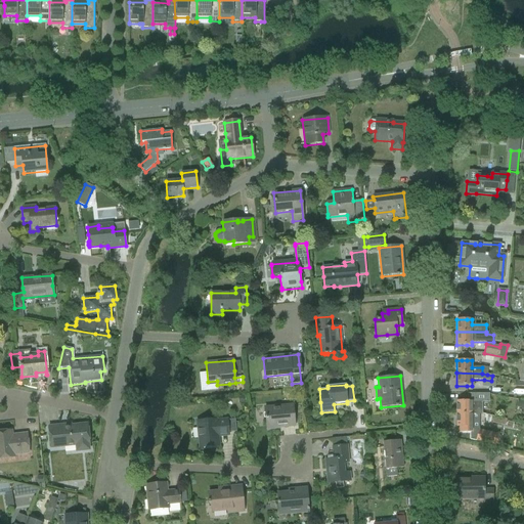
[(456,401),(456,413),(475,413),(481,413),(481,407),(481,401),(489,401),(489,394),(471,394),(471,401),(467,401),(456,401)]
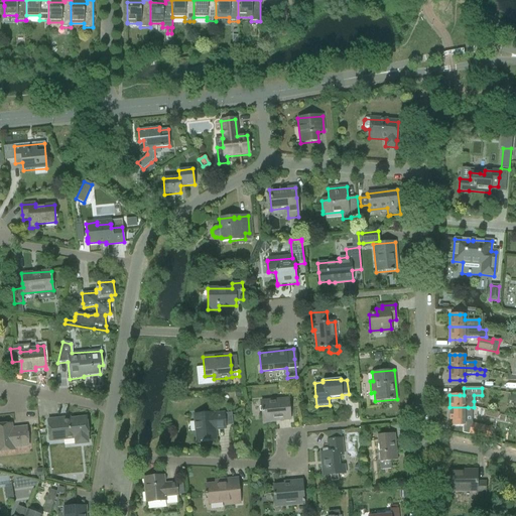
[(263,422),(290,420),(289,410),(288,399),(261,401),(263,422)]
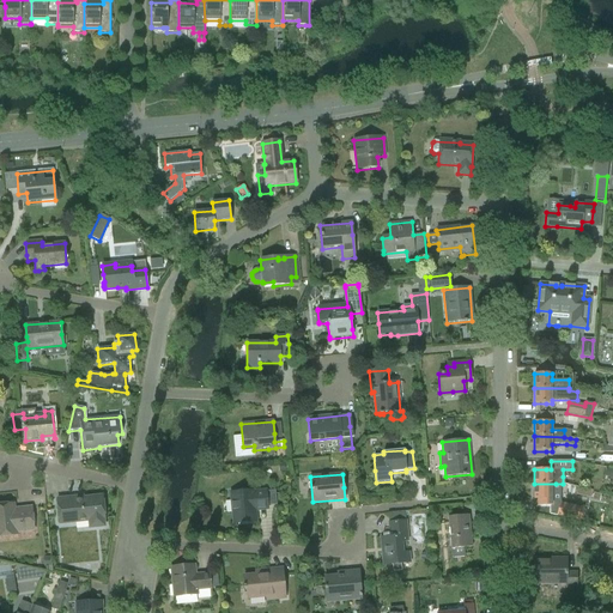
[(534,484),(534,499),(536,499),(536,507),(550,507),(550,515),(581,521),(583,508),(560,503),(560,484),(556,484),(534,484)]
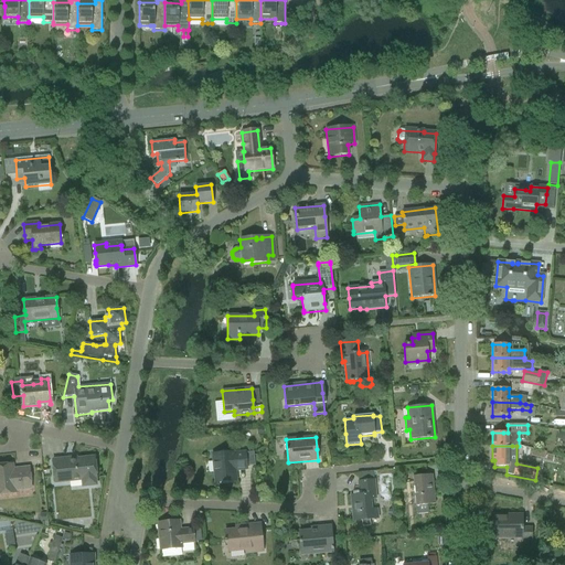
[(531,455),(531,457),(544,459),(544,457),(545,454),(545,452),(532,449),(531,455)]
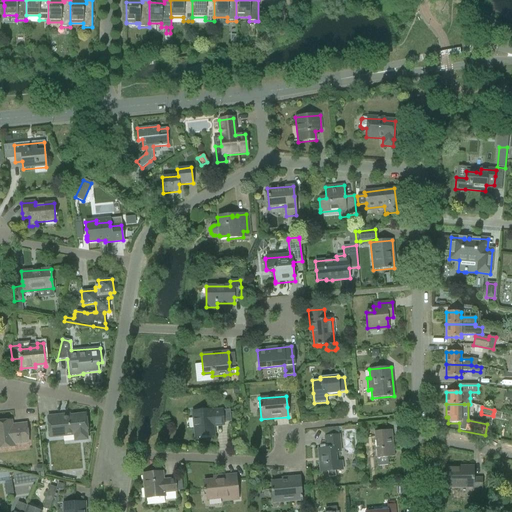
[(212,427),(223,426),(222,410),(211,411),(211,410),(193,412),(195,438),(213,436),(212,427)]
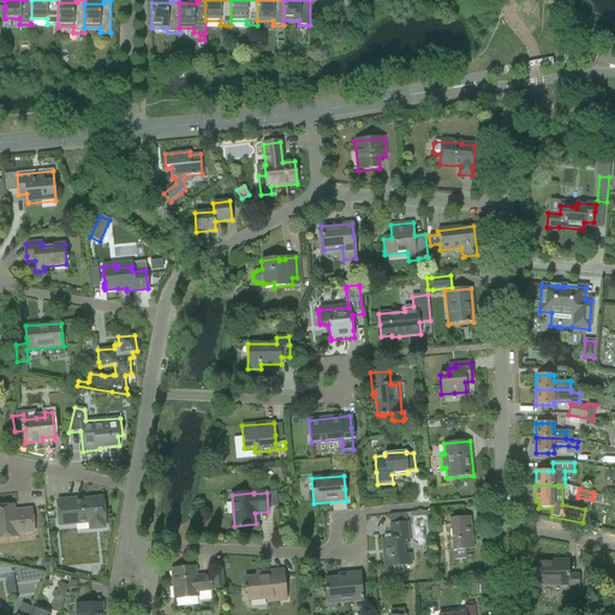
[(105,521),(102,499),(83,500),(83,499),(57,501),(60,525),(89,523),(90,530),(105,529),(103,521),(105,521)]
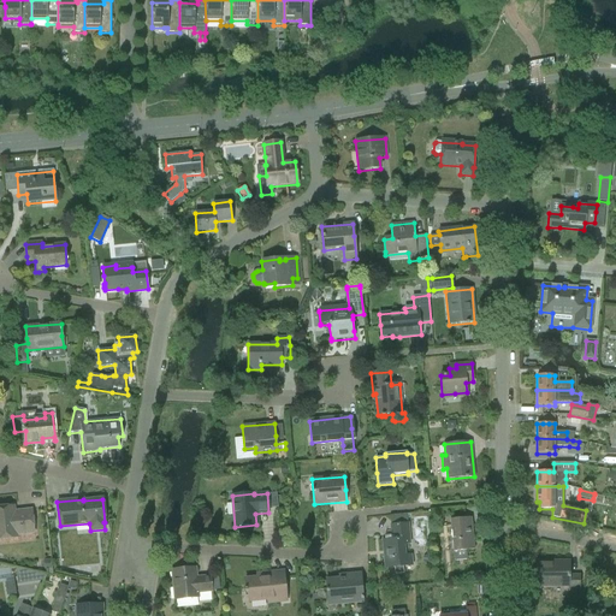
[(15,513),(13,507),(0,508),(0,539),(17,538),(17,534),(34,533),(31,510),(15,513)]
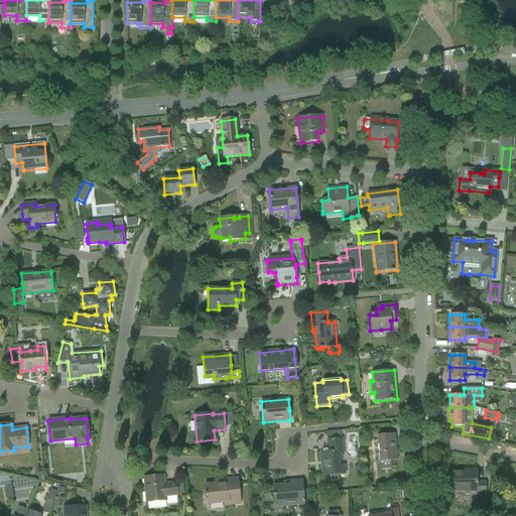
[(394,433),(377,435),(378,445),(380,463),(390,462),(397,461),(394,433)]
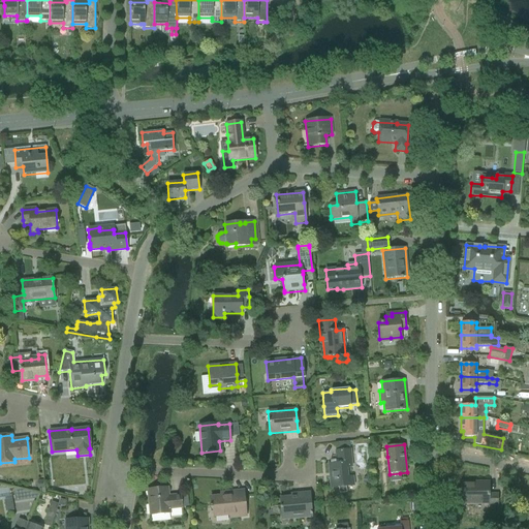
[(337,464),(329,465),(331,488),(338,488),(339,493),(346,493),(346,487),(349,487),(354,486),(353,476),(348,476),(347,468),(351,467),(351,460),(350,449),(336,452),(337,464)]
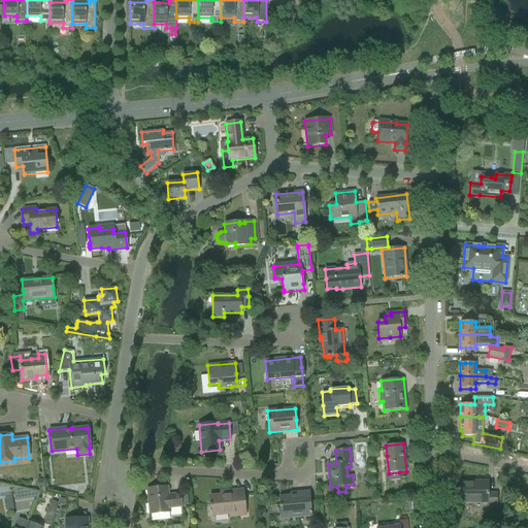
[(496,503),(496,493),(488,493),(488,482),(459,482),(459,502),(487,502),(487,507),(496,507),(496,503)]
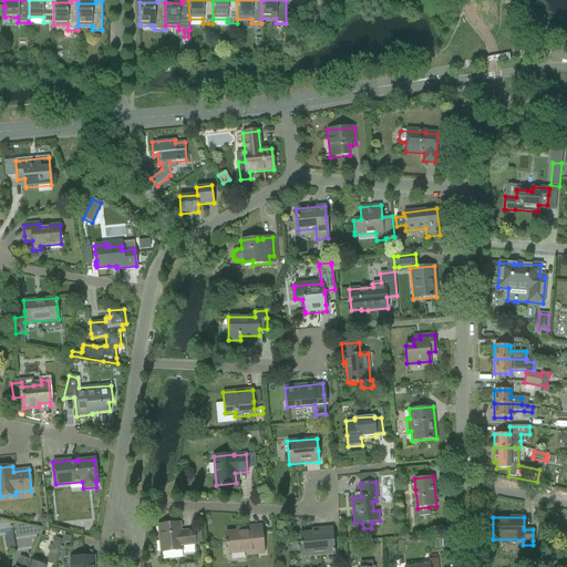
[(181,533),(179,523),(158,525),(161,553),(182,550),(182,546),(195,544),(194,532),(181,533)]
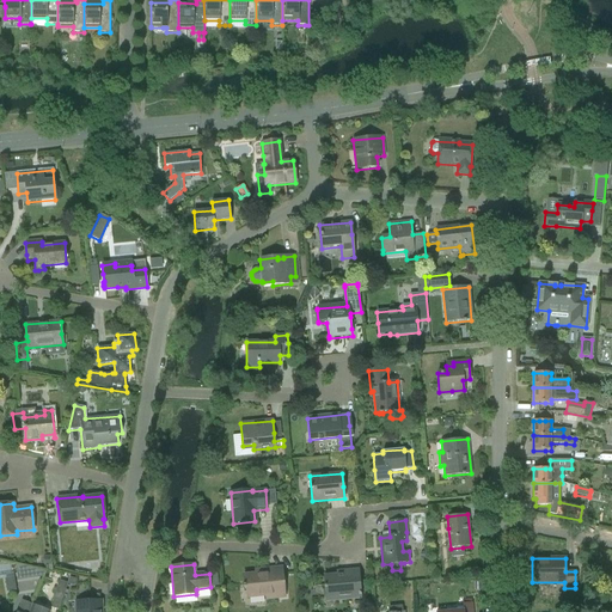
[(285,598),(282,580),(281,568),(263,570),(263,574),(244,575),(245,588),(246,588),(248,598),(267,597),(268,600),(285,598)]
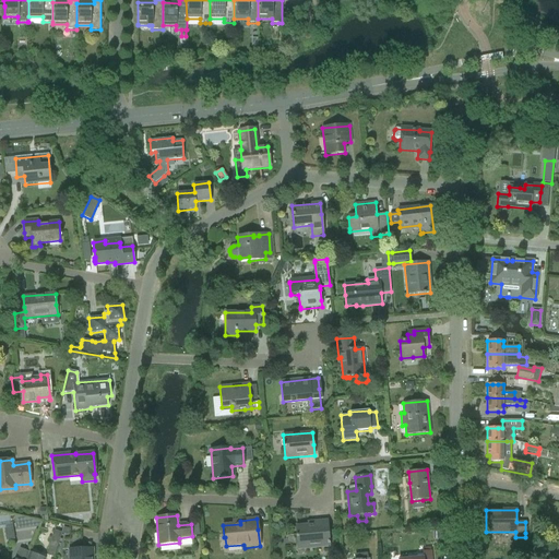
[(312,525),(295,526),(296,537),(297,547),(297,550),(330,547),(329,544),(328,532),(328,521),(312,522),(312,525)]
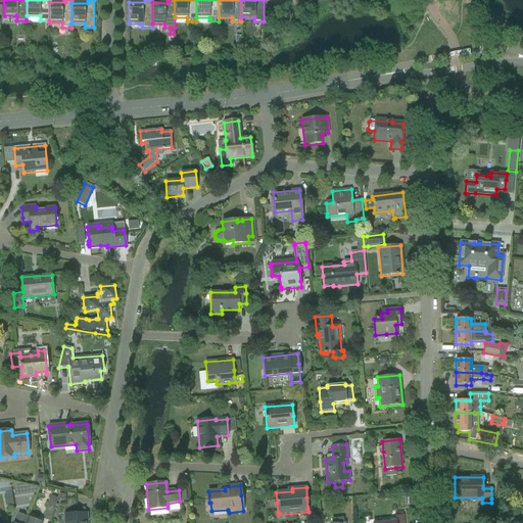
[(13,504),(10,490),(3,492),(6,505),(13,504)]
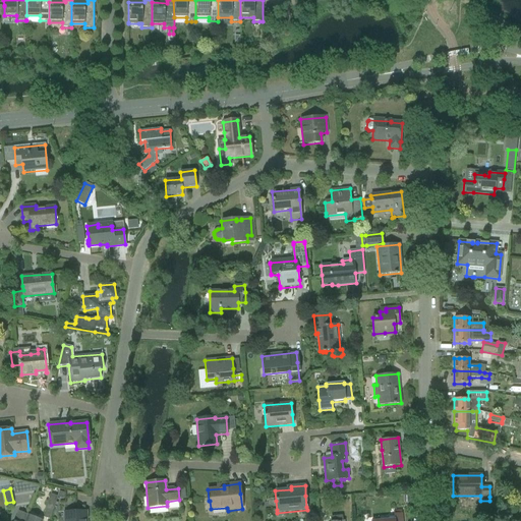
[(45,512),(43,518),(50,520),(52,514),(57,497),(50,495),(45,512)]
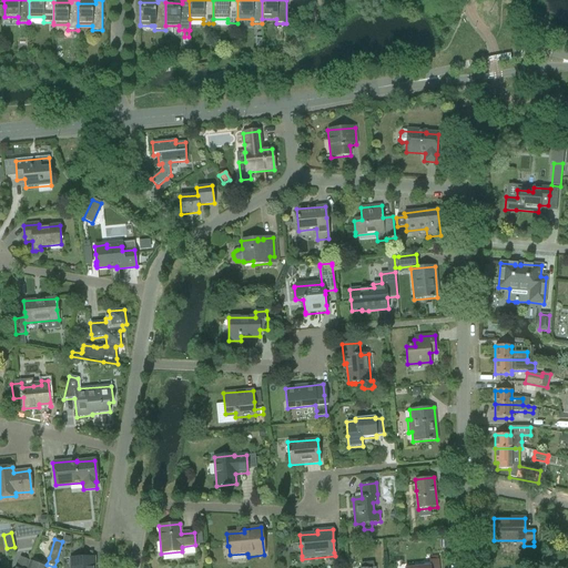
[(27,567),(30,561),(20,557),(17,567),(16,567),(27,567)]
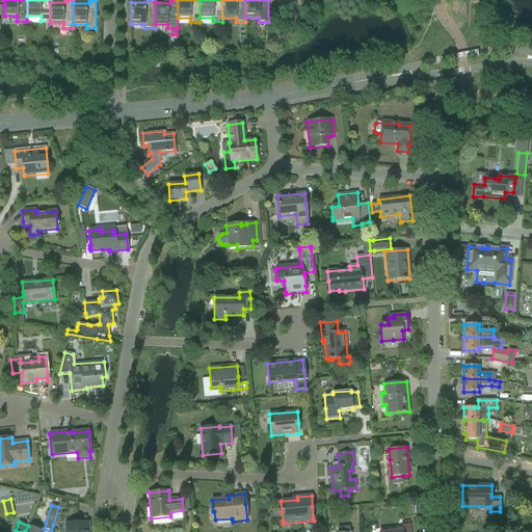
[(88,531),(88,522),(65,523),(65,531),(88,531)]
